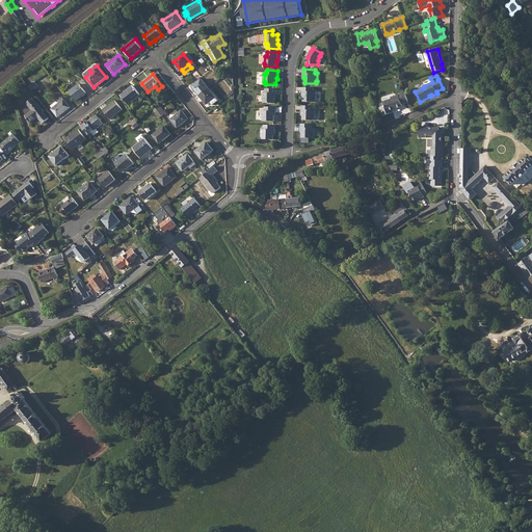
[(192,86),(200,96),(209,88),(202,79),(192,86)]
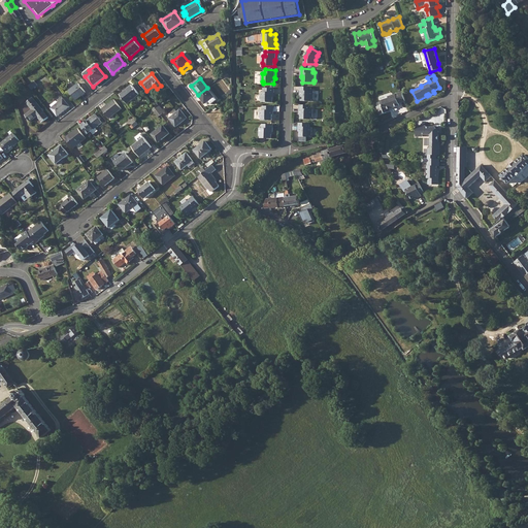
[(35,81),(29,86),(32,90),(38,85),(35,81)]
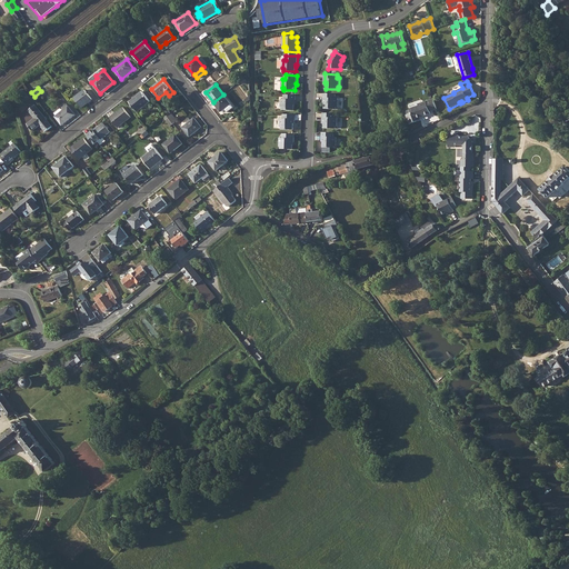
[(85,90),(75,98),(82,108),(92,99),(85,90)]
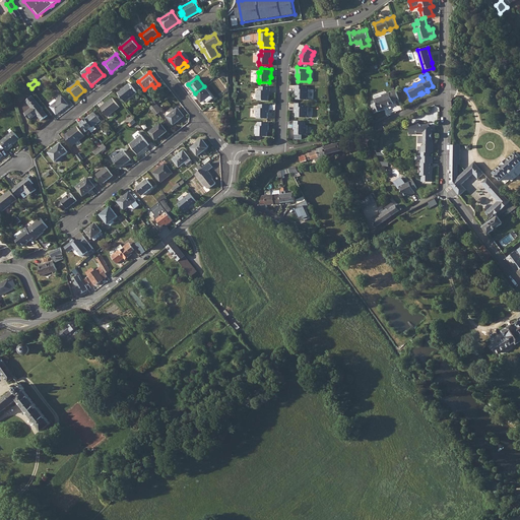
[(131,83),(119,93),(126,102),(138,92),(131,83)]
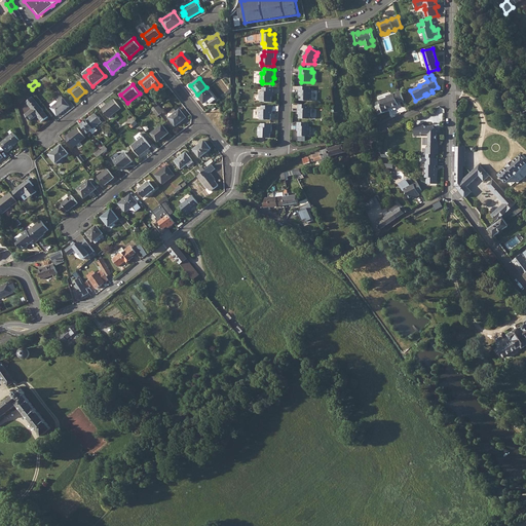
[(310,86),(300,86),(299,90),(301,90),(300,95),(300,101),(311,101),(311,99),(312,99),(313,90),(310,90),(310,86)]
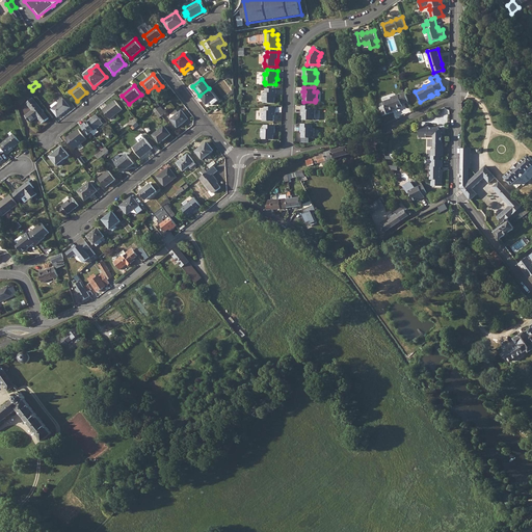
[(209,88),(200,96),(207,105),(211,102),(213,105),(219,101),(209,88)]
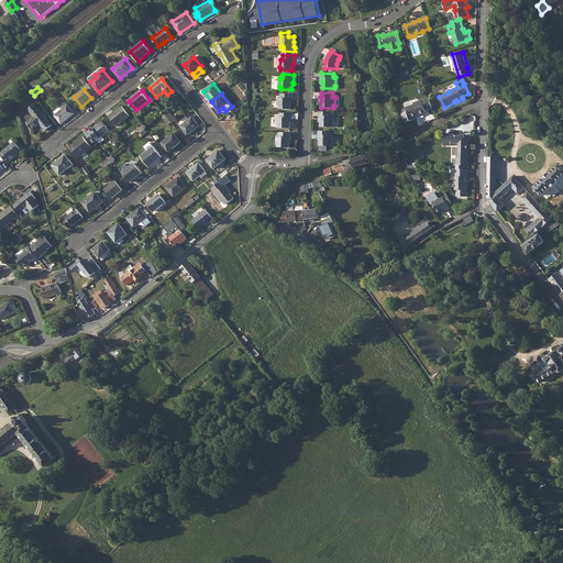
[(293,94),(282,94),(282,98),(278,98),(278,106),(279,106),(279,109),(291,109),(291,103),(291,102),(291,98),(293,98),(293,94)]
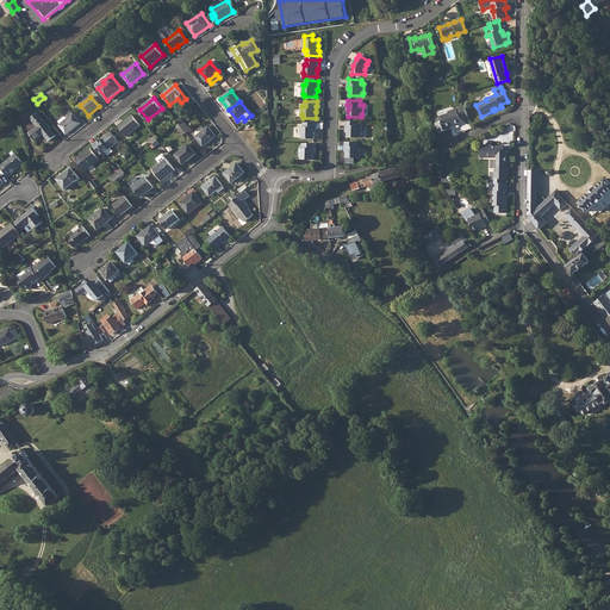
[(465,106),(458,109),(448,112),(449,113),(440,117),(442,122),(436,124),(440,134),(452,129),(450,125),(453,124),(453,125),(462,122),(461,119),(468,117),(465,106)]
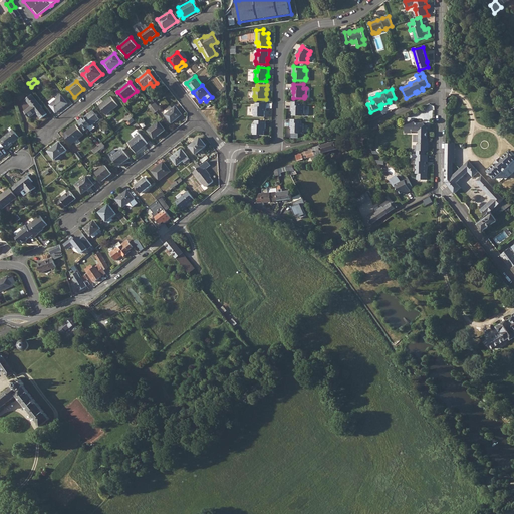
[(57,99),(50,105),(56,112),(68,103),(60,94),(56,97),(57,99)]
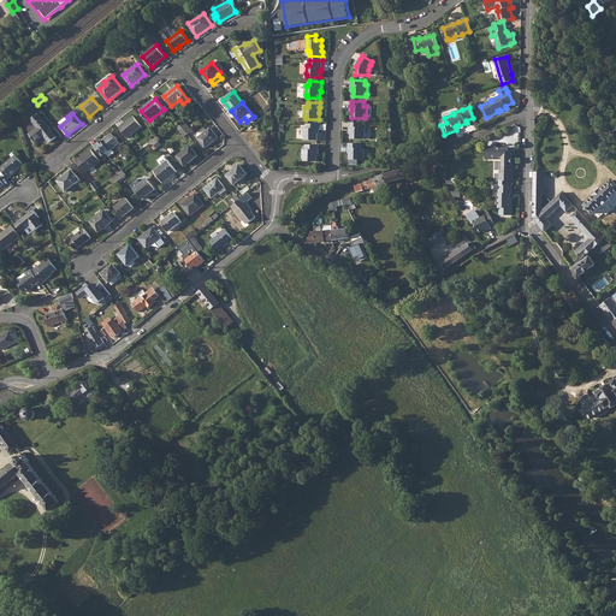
[(39,128),(30,134),(36,141),(45,135),(51,142),(57,137),(39,114),(33,119),(39,128)]
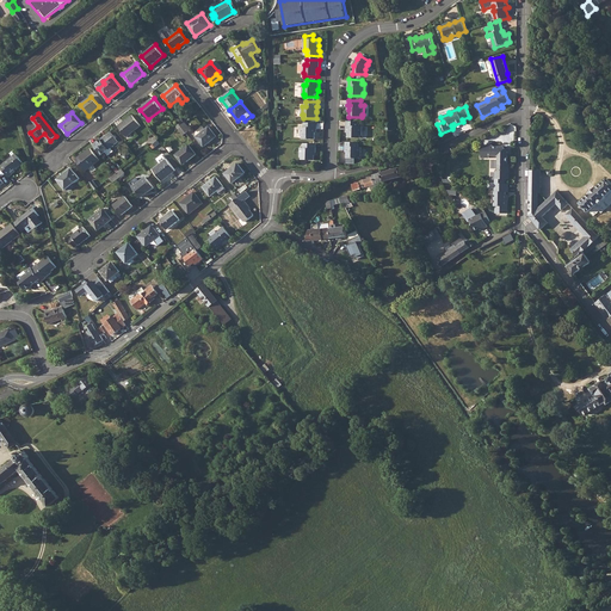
[(133,115),(118,125),(127,136),(141,125),(133,115)]
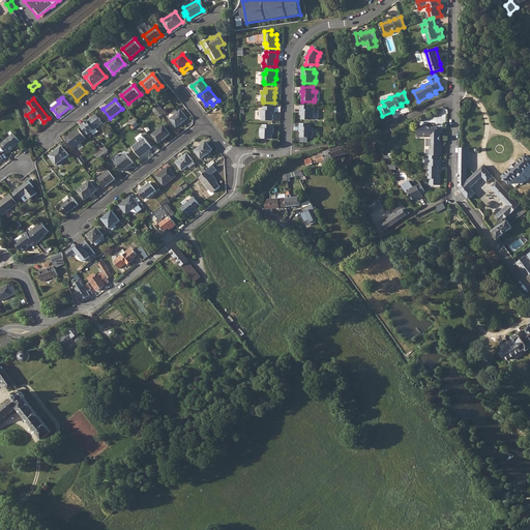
[(159,105),(155,108),(157,110),(162,115),(166,113),(159,105)]
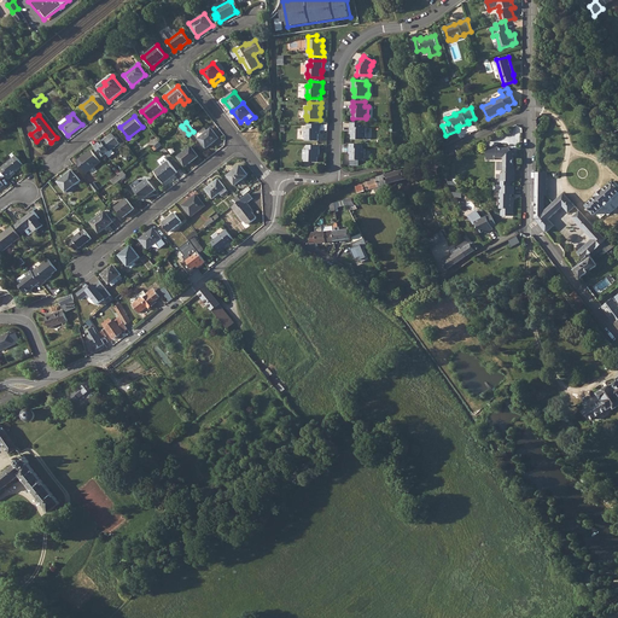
[(365,123),(351,122),(351,132),(353,132),(353,134),(353,139),(365,139),(365,136),(367,136),(367,127),(363,127),(365,123)]
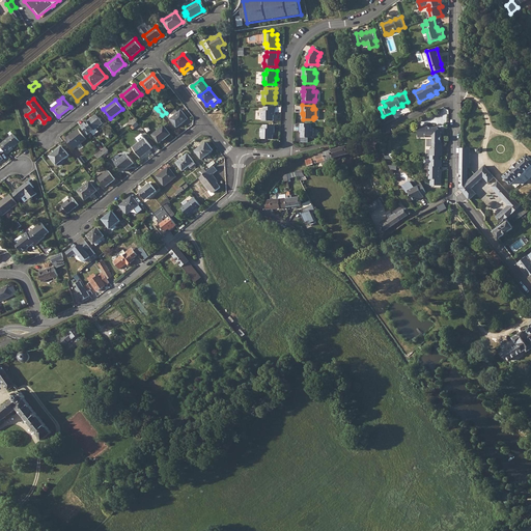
[(276,107),(264,106),(264,110),(262,110),(261,118),(263,118),(263,120),(274,120),(274,114),(276,114),(276,107)]
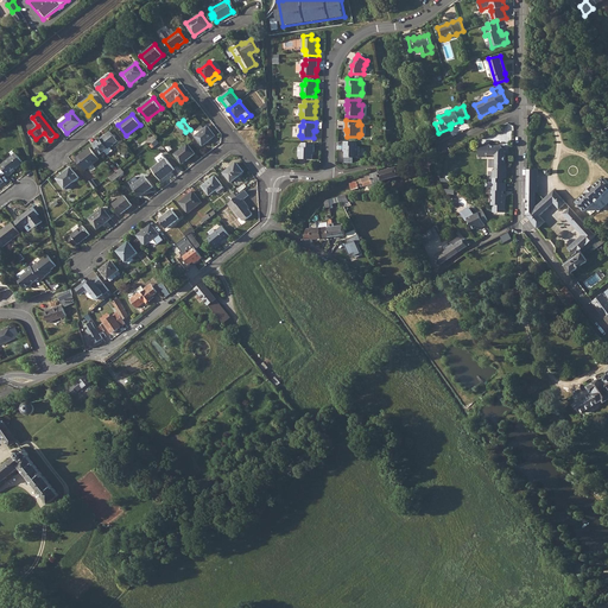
[(208,126),(195,135),(203,145),(215,135),(208,126)]
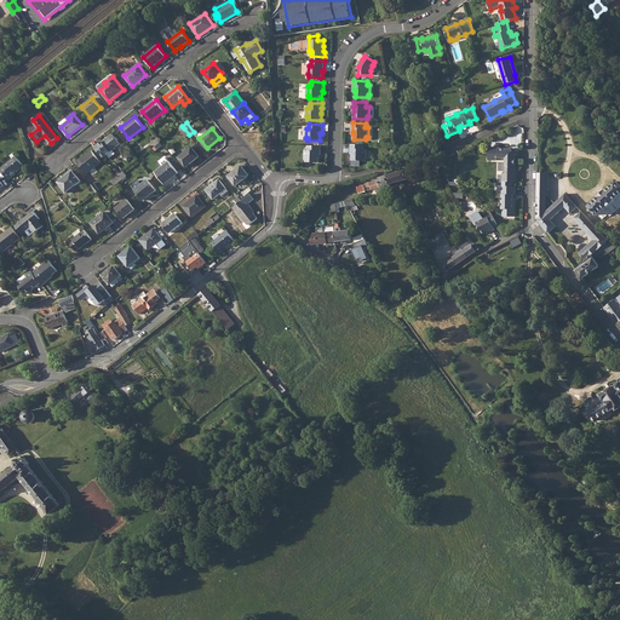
[(112,133),(95,147),(103,158),(107,154),(112,151),(120,144),(112,133)]
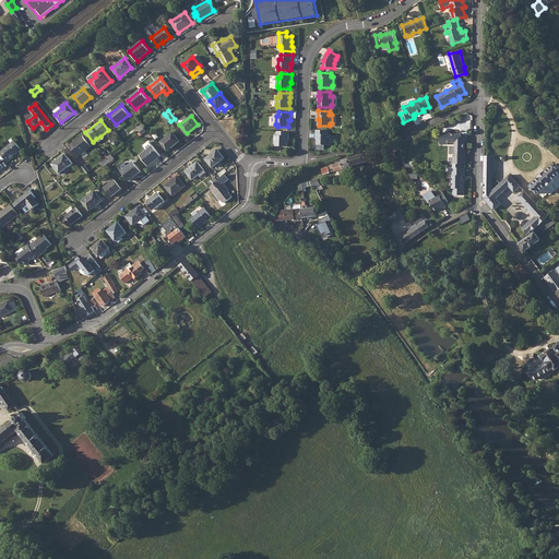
[(329,130),(317,130),(317,134),(319,134),(318,139),(318,144),(330,144),(330,143),(331,143),(331,134),(329,134),(329,130)]
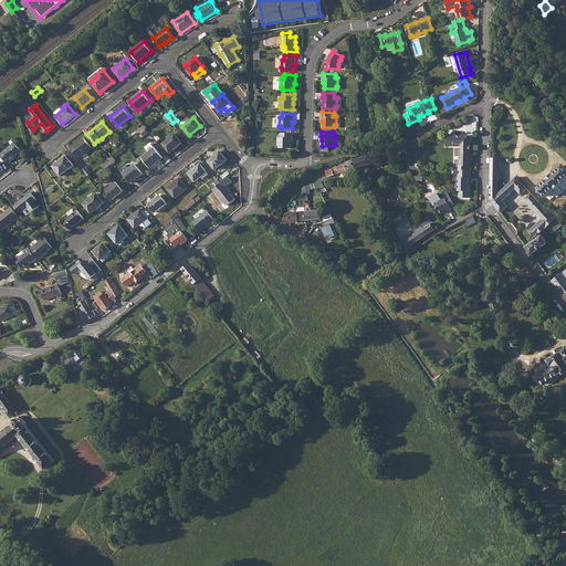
[(293,133),(282,133),(282,137),(279,137),(279,146),(280,146),(280,148),(292,148),(292,144),(292,142),(293,142),(293,133)]
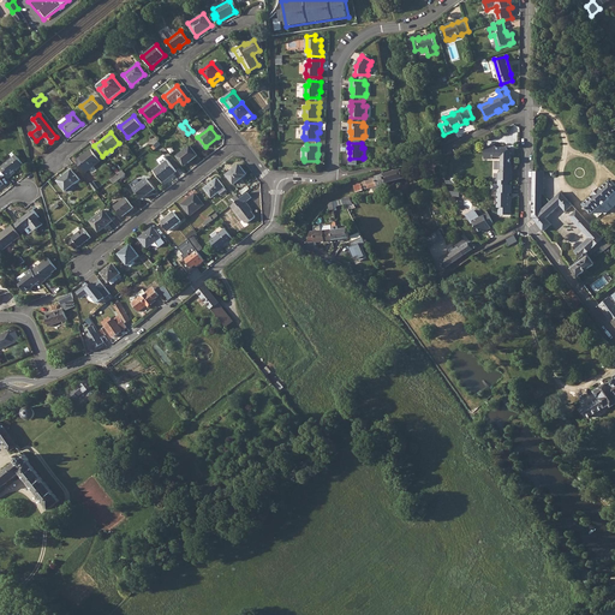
[(191,145),(178,156),(185,166),(198,155),(191,145)]
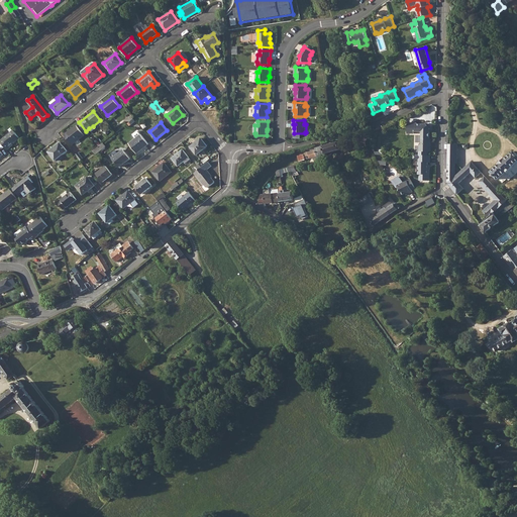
[(407,122),(407,132),(414,132),(414,130),(421,130),(422,132),(422,133),(422,144),(419,144),(419,151),(430,151),(430,139),(429,139),(429,127),(428,127),(426,125),(426,123),(417,123),(417,122),(407,122)]
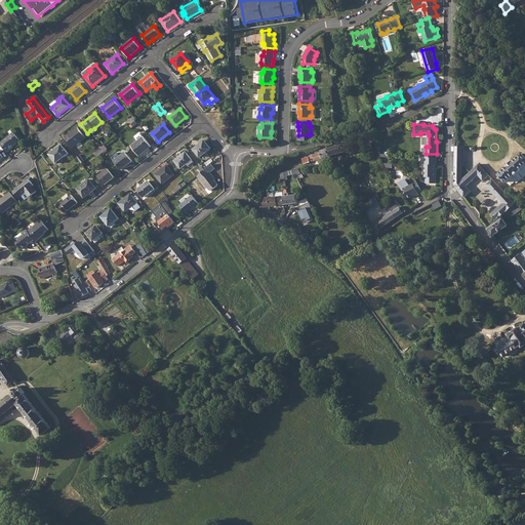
[(77,127),(66,136),(73,147),(85,137),(77,127)]
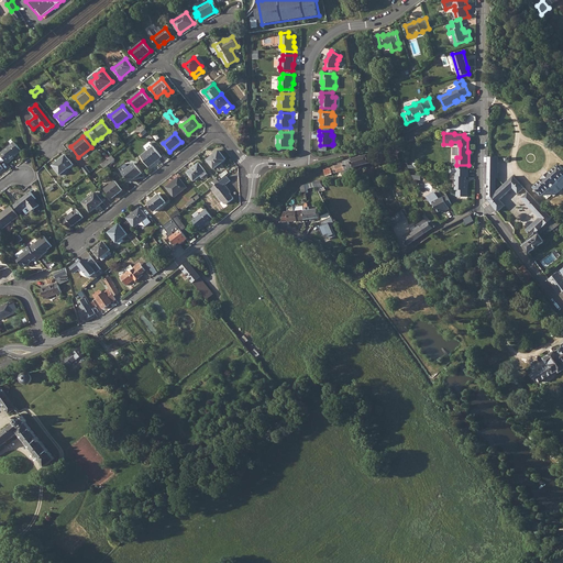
[(15,142),(0,154),(8,164),(12,161),(10,158),(14,156),(22,151),(15,142)]
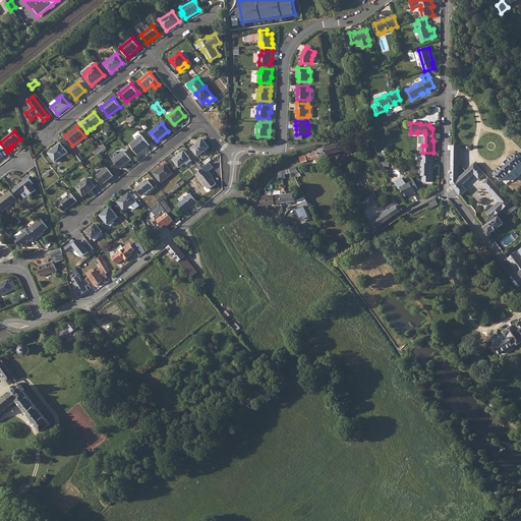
[(136,139),(130,145),(138,155),(150,146),(142,135),(141,136),(136,139)]
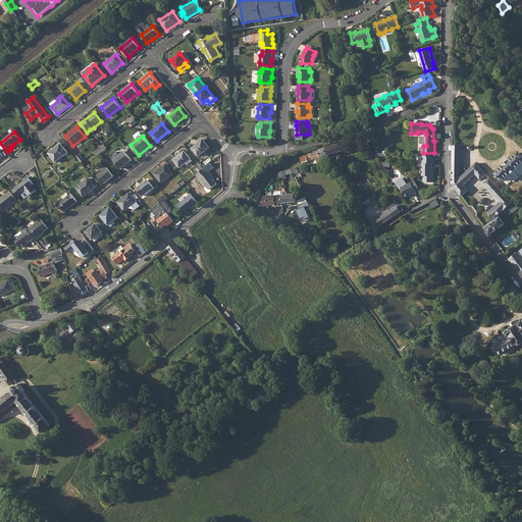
[(203,140),(193,148),(199,156),(209,148),(203,140)]
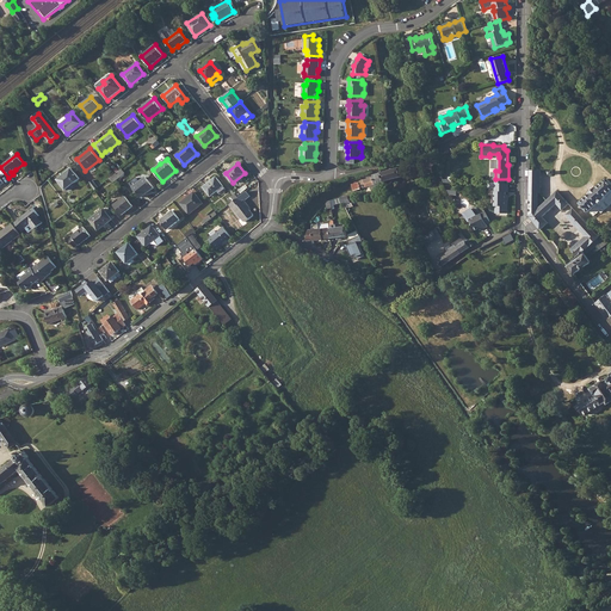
[(72,168),(57,179),(66,190),(80,179),(72,168)]
